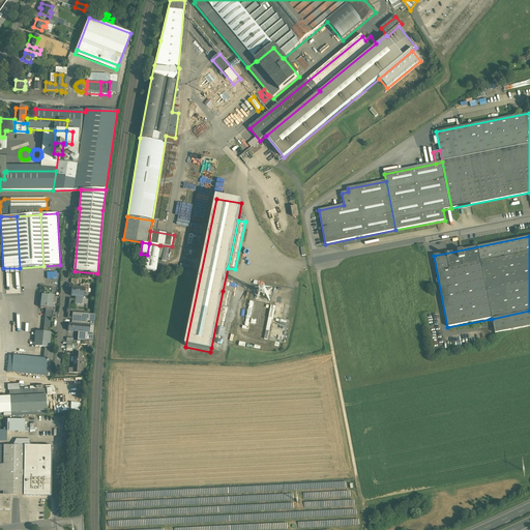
[(159,245),(149,243),(147,255),(145,269),(156,271),(157,261),(158,258),(160,245),(159,245)]
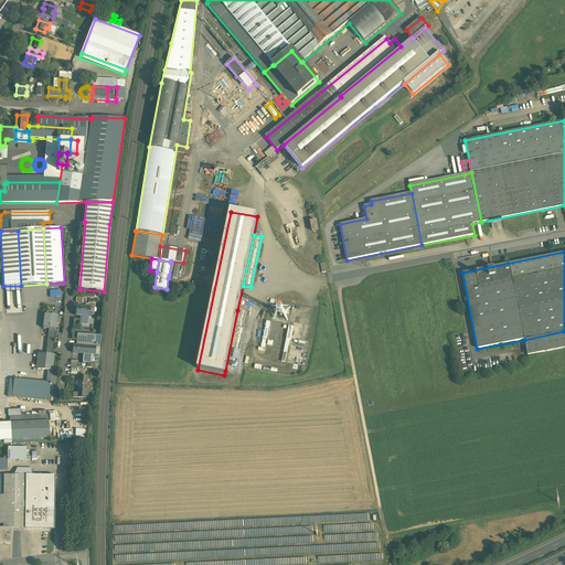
[(183,263),(171,262),(169,275),(178,276),(182,277),(184,264),(183,263)]
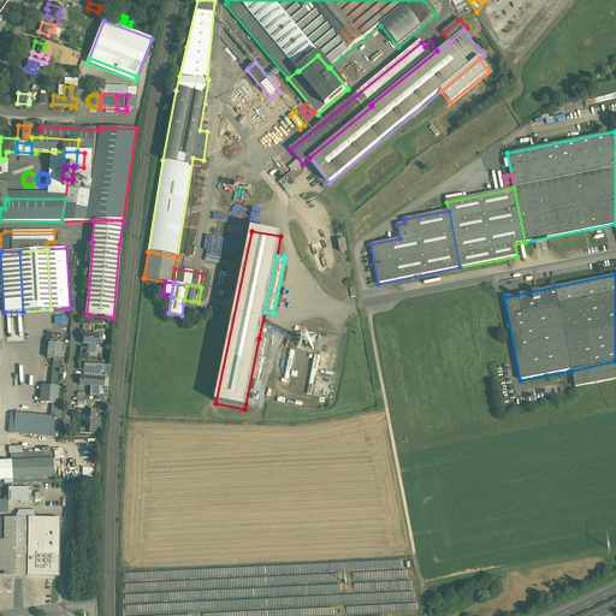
[(63,336),(51,335),(49,333),(48,343),(63,344),(64,336),(63,336)]
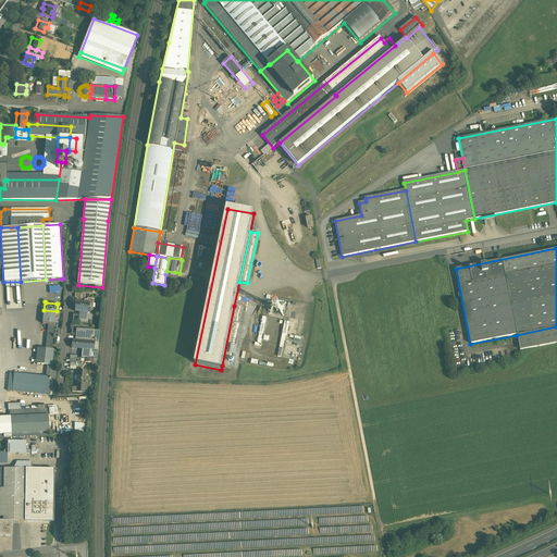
[(78,302),(76,302),(75,311),(88,312),(89,308),(87,307),(87,304),(85,304),(78,302)]
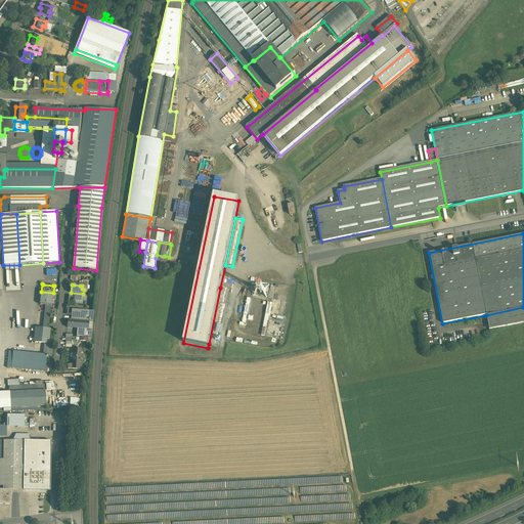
[(220,288),(209,344),(217,346),(229,290),(220,288)]
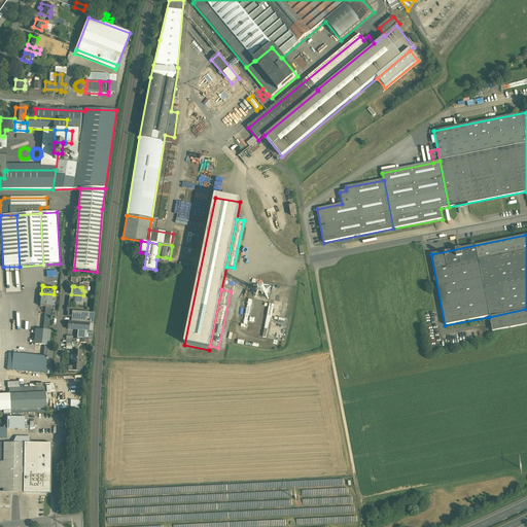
[(54,294),(41,293),(40,307),(45,307),(51,308),(54,294)]
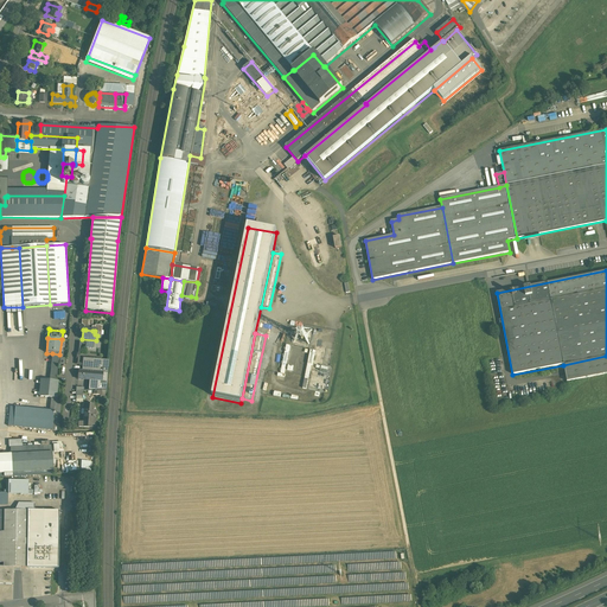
[(311,350),(302,388),(308,389),(315,351),(311,350)]
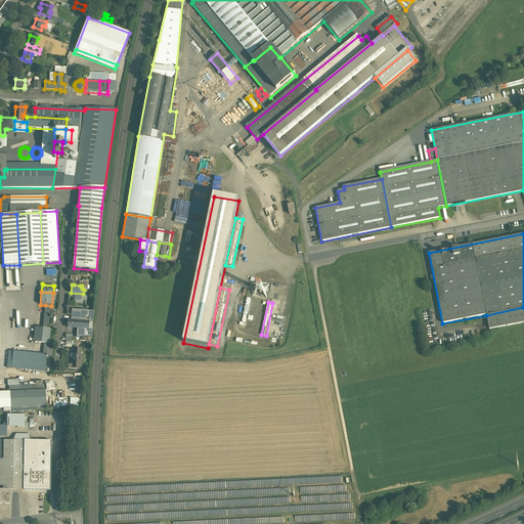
[(51,306),(45,305),(43,329),(48,330),(51,306)]
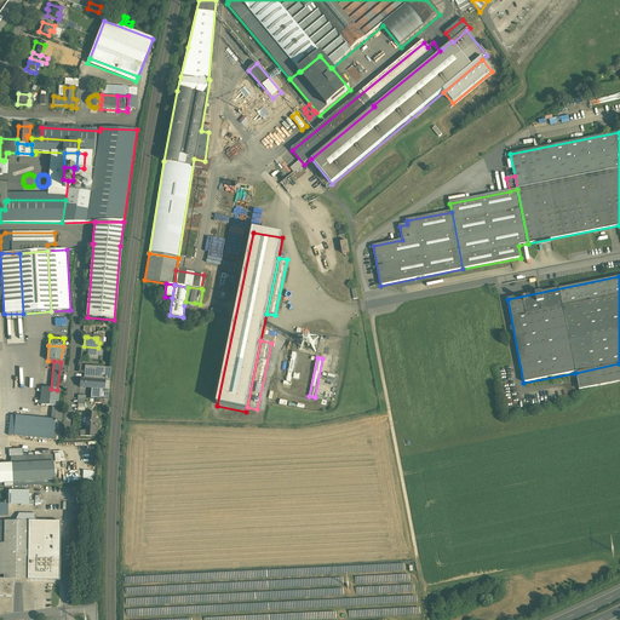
[(619,363),(575,373),(579,390),(619,382),(619,363)]
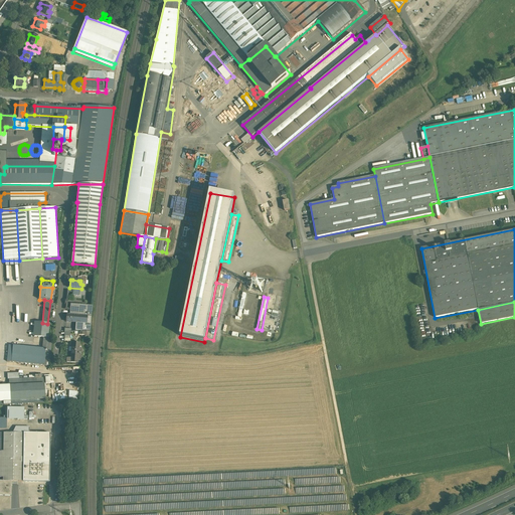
[(93,306),(70,304),(69,315),(72,315),(88,317),(87,324),(76,323),(75,332),(78,332),(87,331),(91,331),(93,306)]
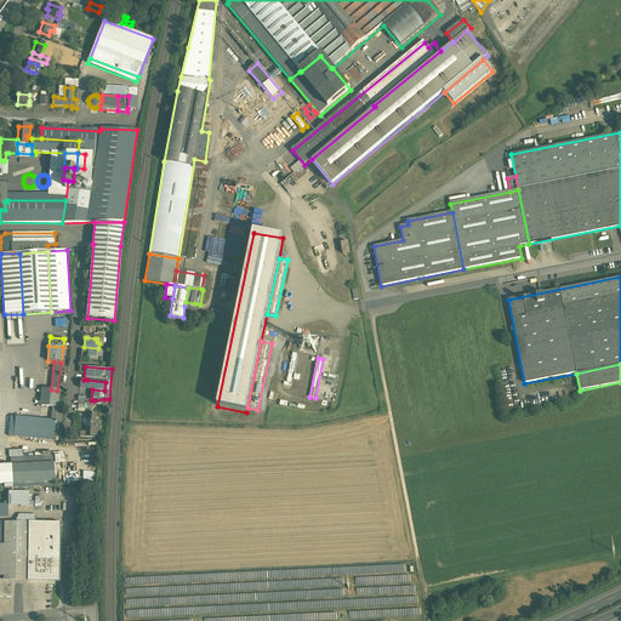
[(106,382),(87,380),(86,388),(92,389),(104,391),(106,382)]
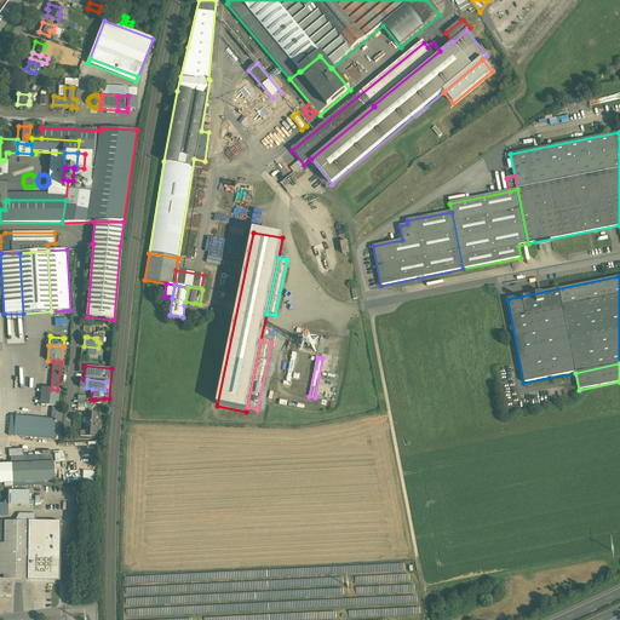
[(321,395),(332,397),(334,384),(323,382),(322,386),(321,395)]
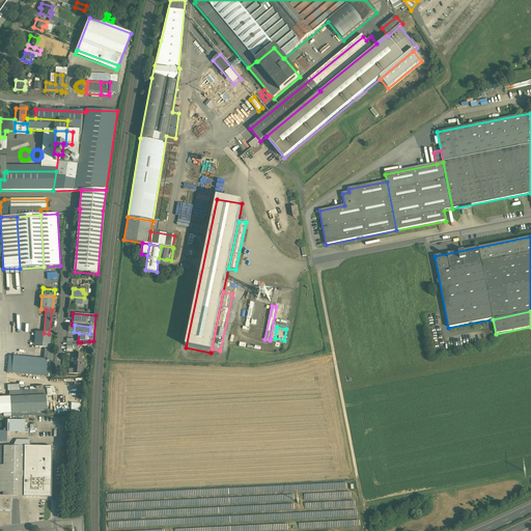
[(44,333),(36,332),(35,346),(45,348),(48,348),(49,344),(50,334),(49,334),(44,333)]
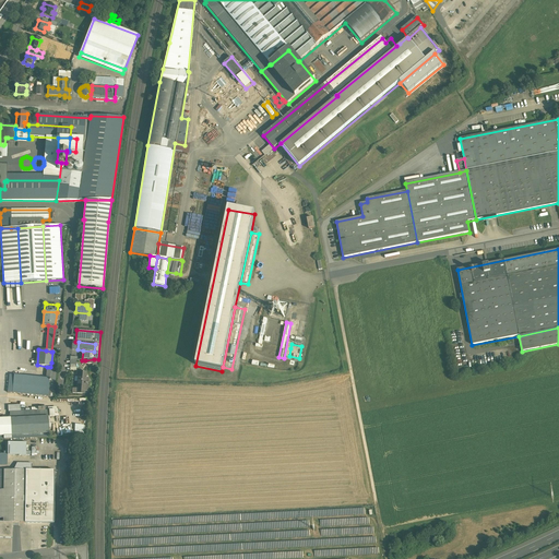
[(57,364),(51,363),(50,367),(47,367),(46,379),(49,379),(48,396),(54,397),(57,364)]
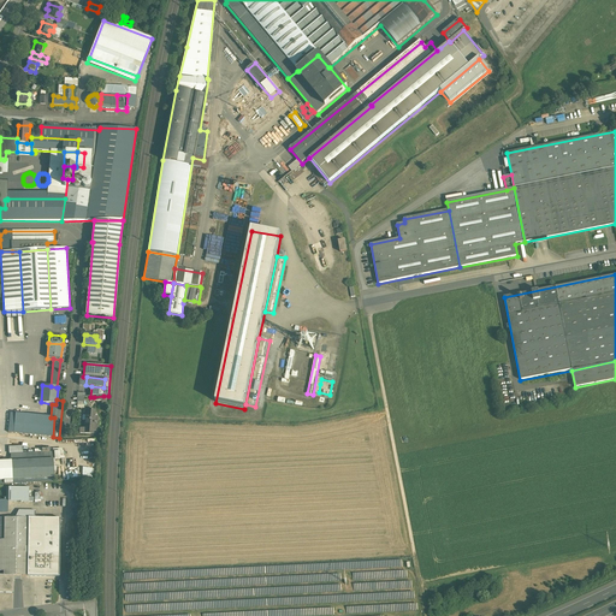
[(95,410),(86,409),(84,412),(84,415),(87,415),(86,428),(81,428),(80,433),(89,434),(93,433),(94,431),(96,431),(96,424),(94,424),(94,418),(95,418),(95,413),(95,410)]
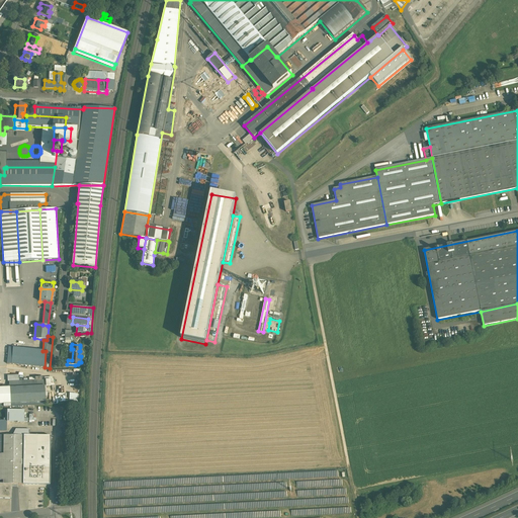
[(42,351),(8,347),(8,348),(7,363),(45,367),(46,351),(42,351)]
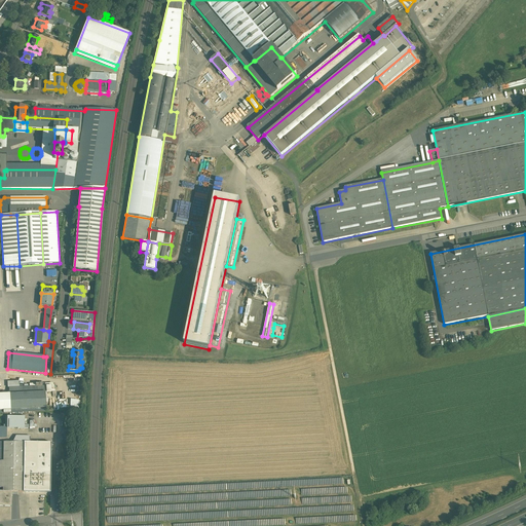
[(45,386),(9,388),(9,393),(10,410),(3,410),(4,413),(46,411),(45,386)]
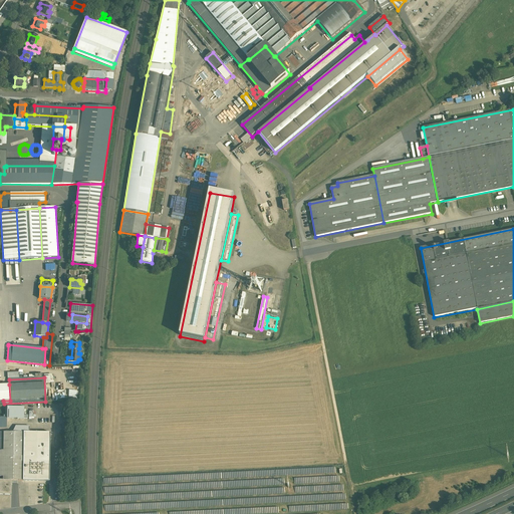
[(9,384),(0,384),(0,401),(3,401),(10,401),(9,384)]
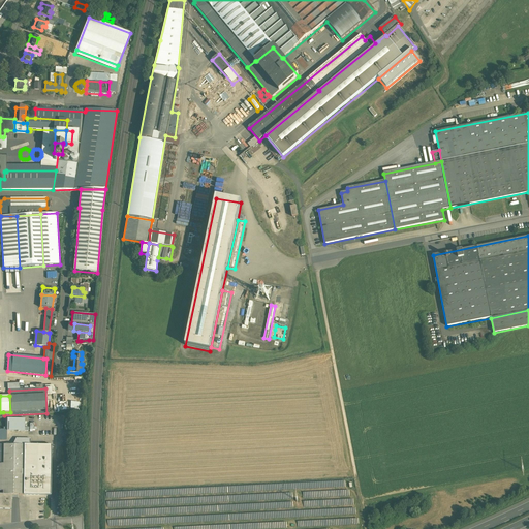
[(80,410),(80,402),(71,402),(71,410),(80,410)]
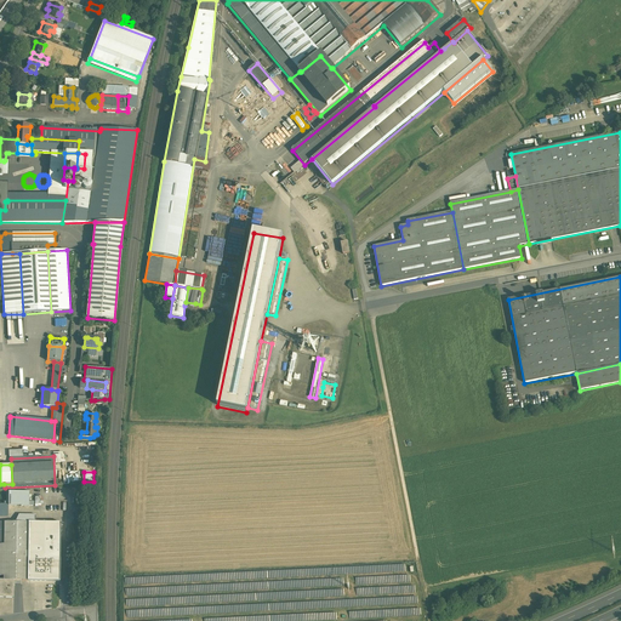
[(29,491),(6,491),(6,502),(5,502),(5,505),(9,505),(9,506),(33,506),(34,505),(34,502),(29,502),(29,491)]
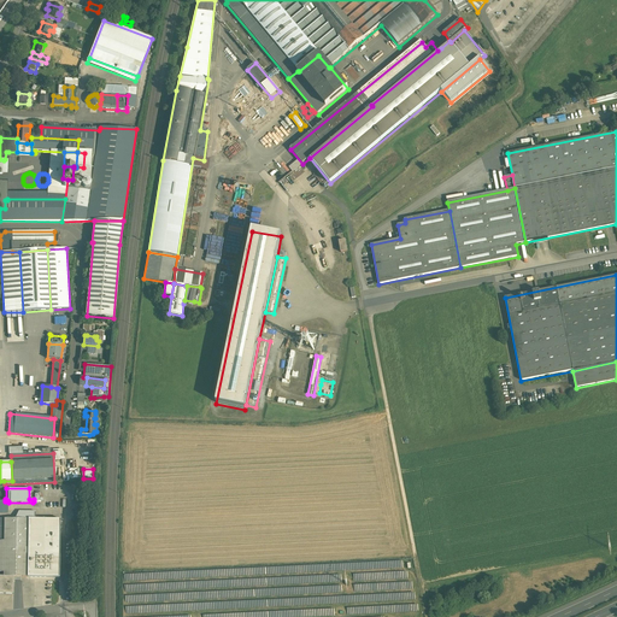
[(29,519),(4,518),(4,540),(4,547),(28,548),(29,519)]
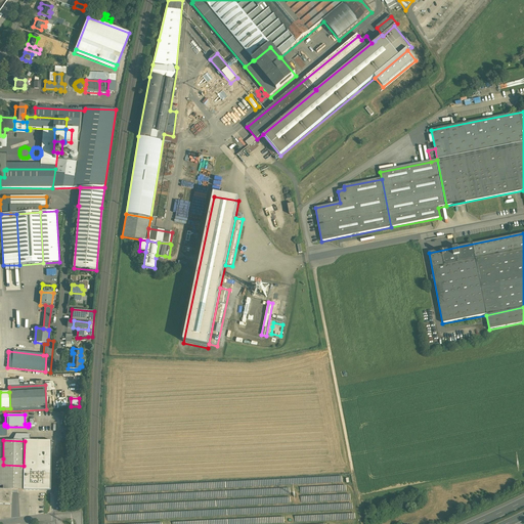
[(51,441),(25,441),(24,466),(44,466),(44,490),(50,490),(51,441)]
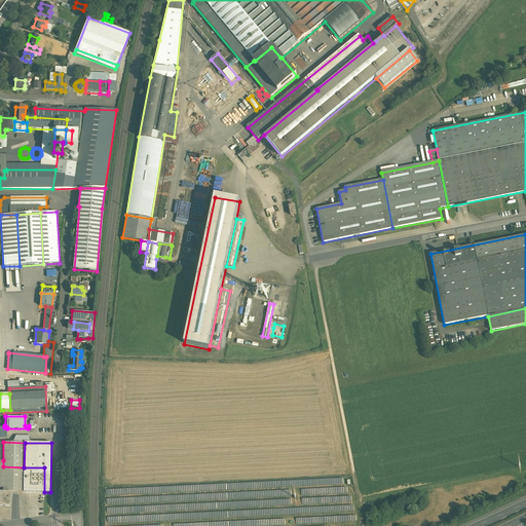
[(24,467),(3,466),(3,488),(3,491),(11,492),(24,492),(24,467)]
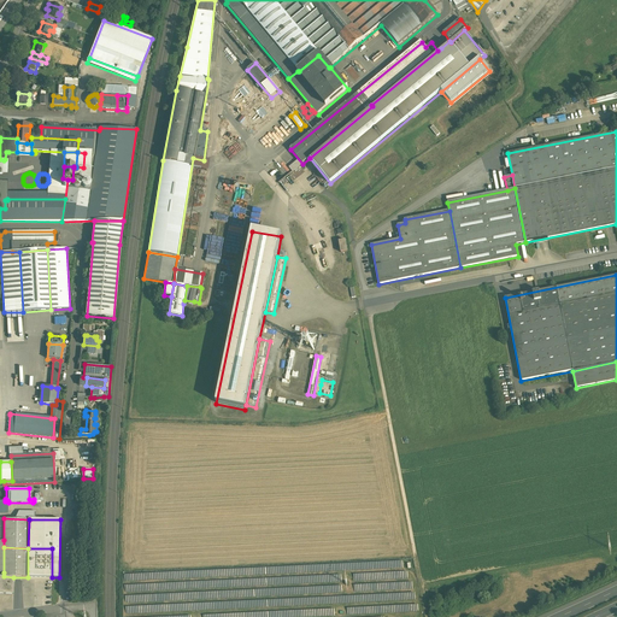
[(52,548),(28,548),(28,577),(52,577),(52,548)]
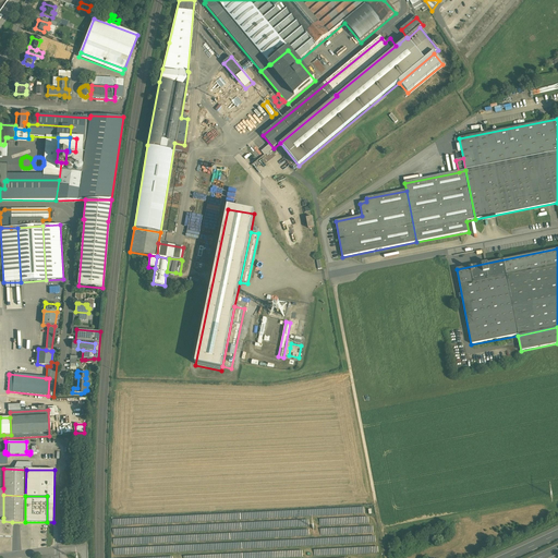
[(3,521),(0,521),(0,530),(5,530),(5,531),(12,532),(12,522),(3,521)]
